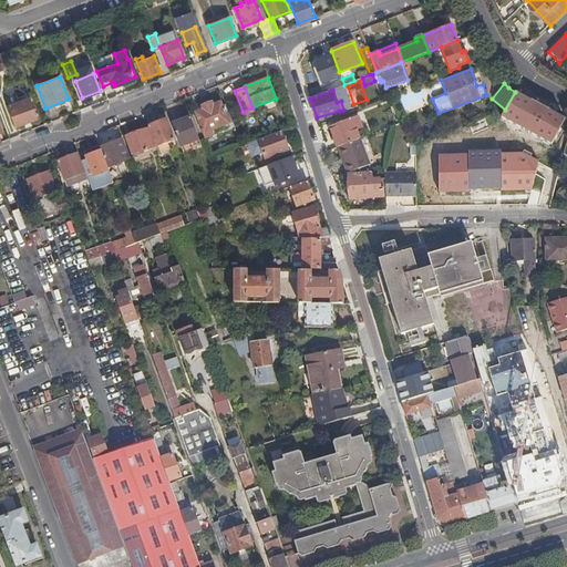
[(552,143),(566,120),(515,92),(505,110),(502,116),(552,143)]
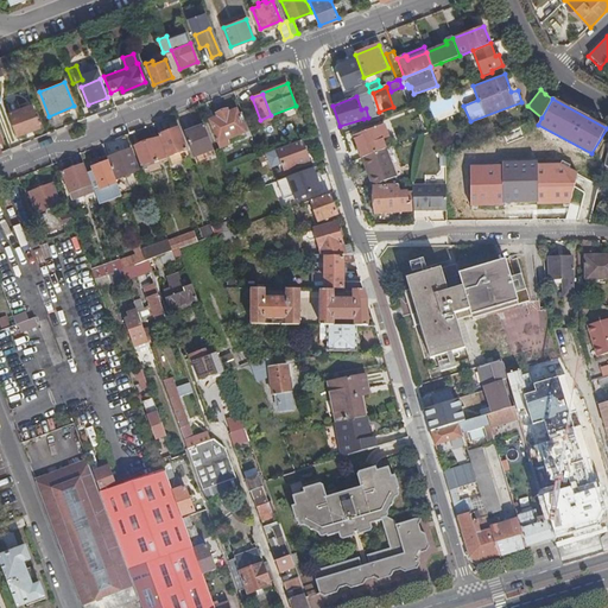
[(31,105),(10,113),(18,134),(39,126),(31,105)]
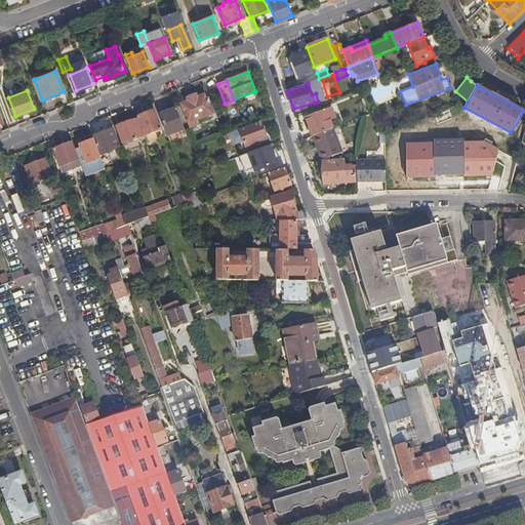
[(215,112),(209,96),(205,97),(204,94),(197,96),(196,94),(187,97),(188,101),(180,104),(190,127),(214,118),(212,113),(215,112)]
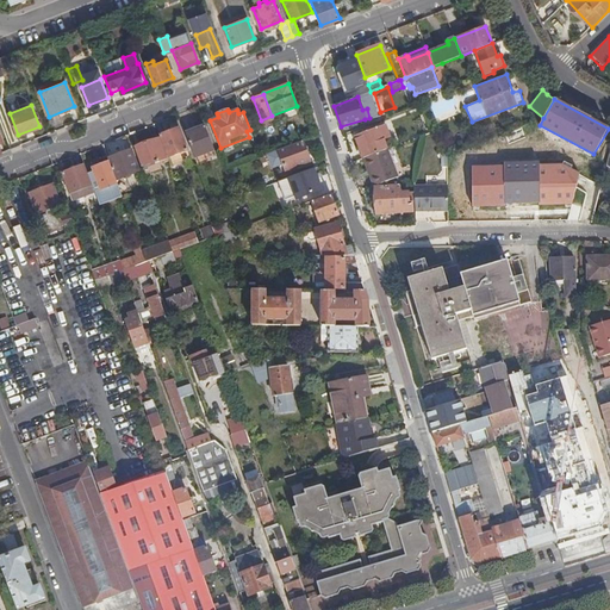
[(204,125),(185,132),(197,162),(216,155),(204,125)]
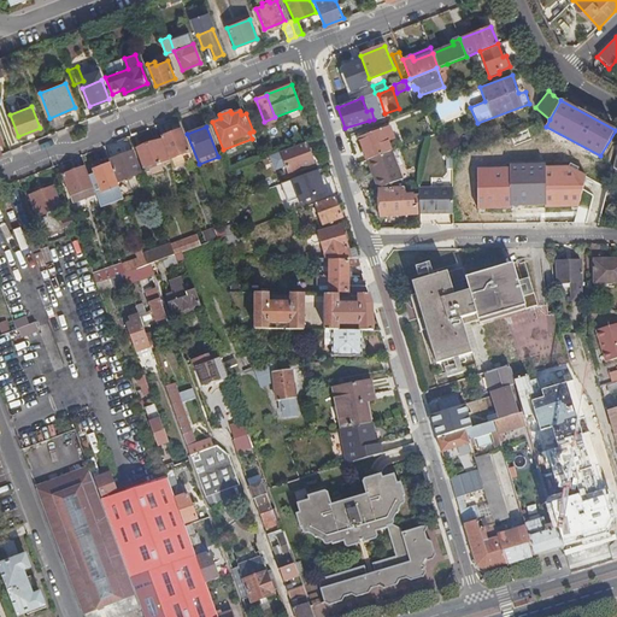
[(359,140),(368,160),(392,152),(387,141),(394,139),(389,128),(359,140)]
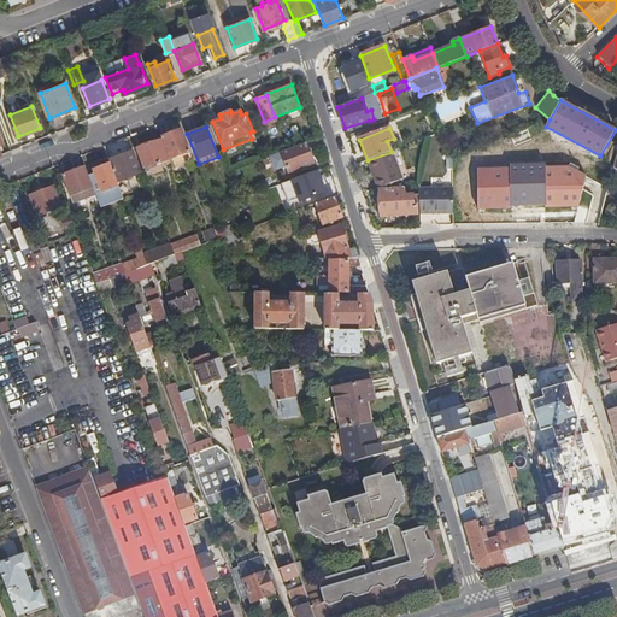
[(181,129),(162,136),(162,139),(169,159),(172,166),(183,162),(181,154),(189,151),(181,129)]
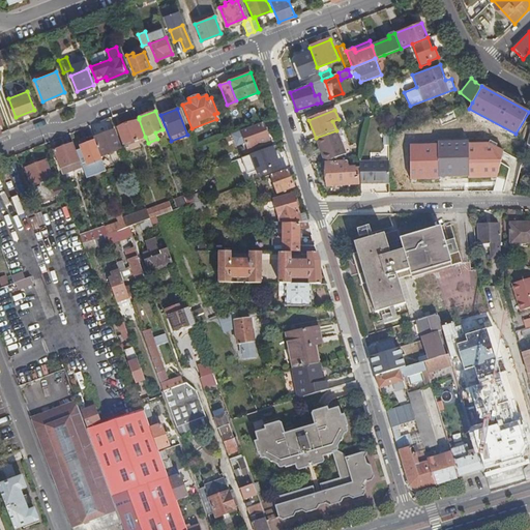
[(121,129),(117,131),(122,144),(137,139),(137,140),(145,137),(139,119),(120,126),(121,129)]
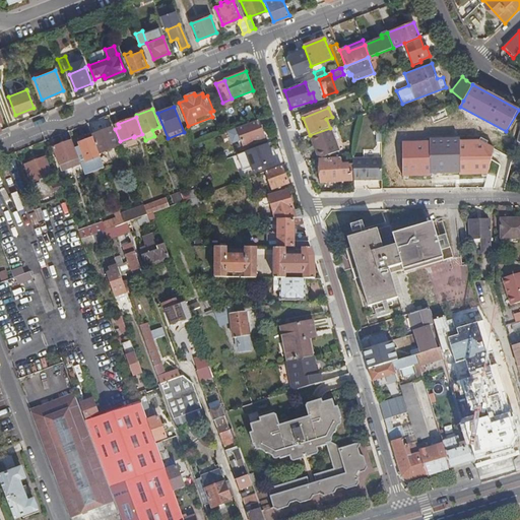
[(258,120),(228,131),(232,142),(242,138),(244,144),(264,137),(258,120)]
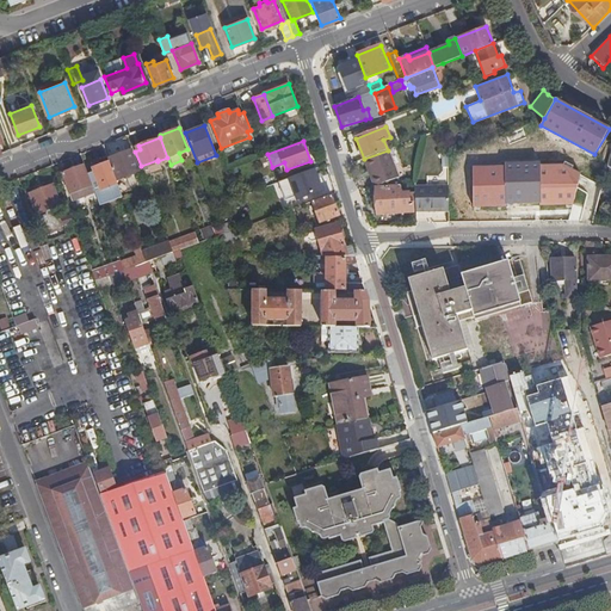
[(395,147),(393,148),(405,176),(406,174),(395,147)]
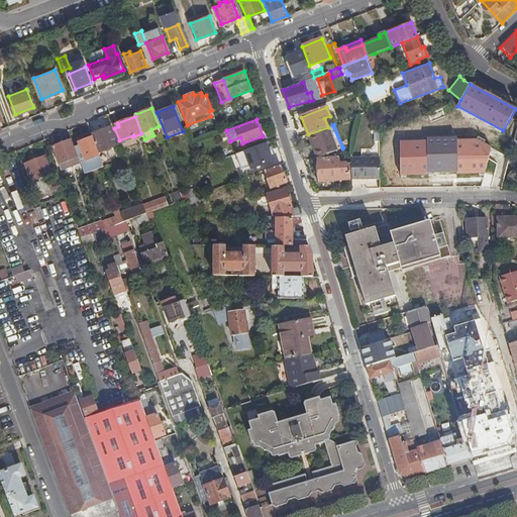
[(91,134),(92,137),(98,152),(104,150),(117,144),(111,126),(91,134)]
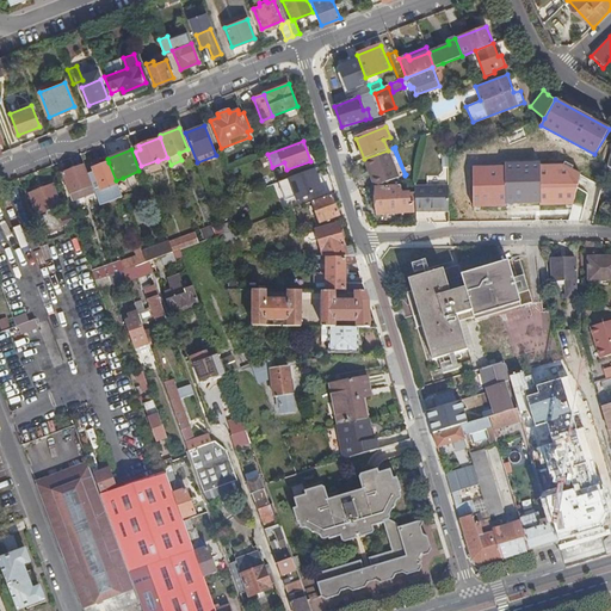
[(190,156),(187,149),(179,153),(181,160),(190,156)]
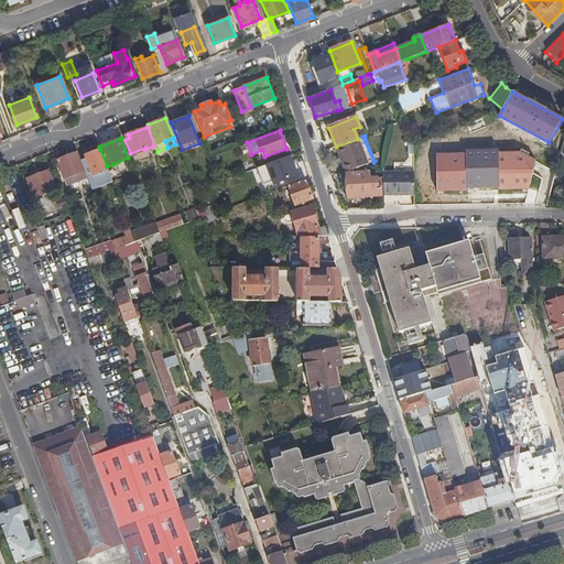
[(336,147),(335,148),(346,173),(368,164),(358,138),(358,139),(336,147)]
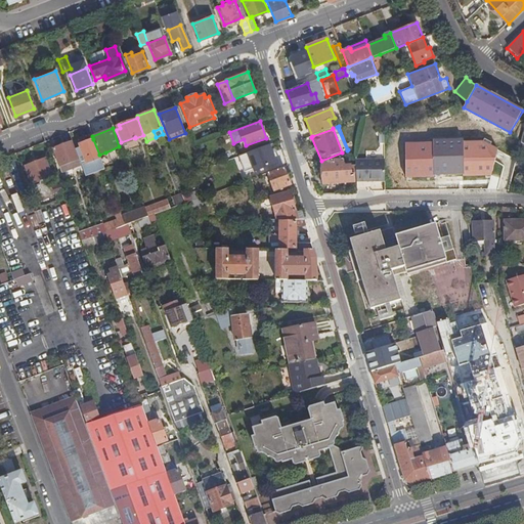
[(80,147),(76,148),(82,165),(86,176),(104,169),(100,160),(99,155),(93,139),(79,144),(80,147)]
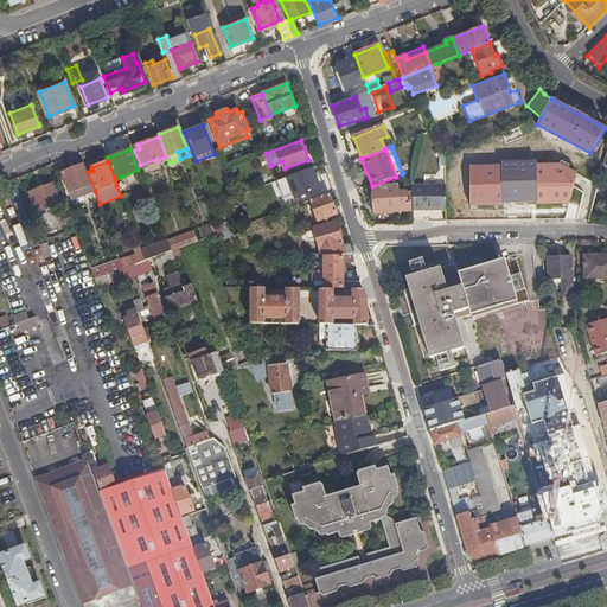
[(602,168),(604,164),(594,161),(592,177),(600,179),(602,168)]
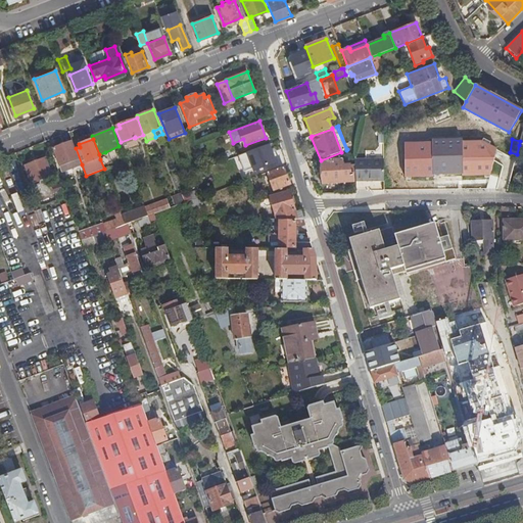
[(73,141),(52,148),(61,172),(81,164),(73,141)]
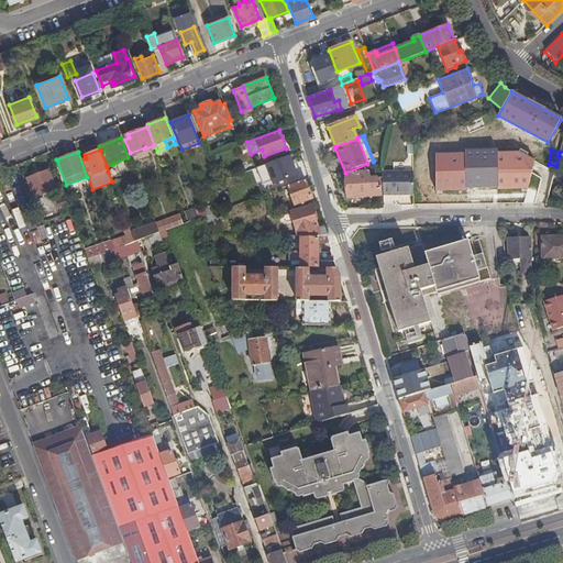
[(288,155),(267,164),(275,183),(296,174),(288,155)]
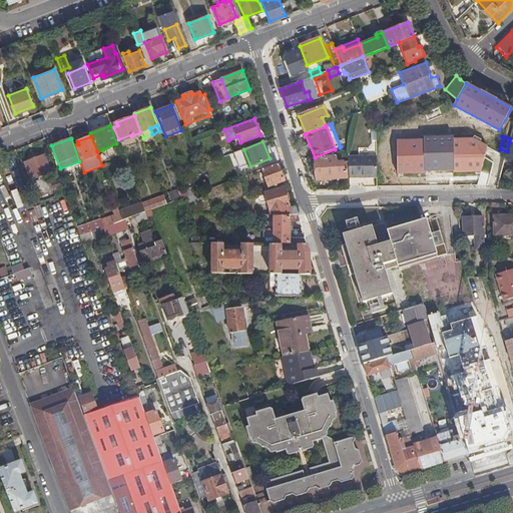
[(495,172),(501,173),(507,151),(500,149),(499,149),(496,159),(498,159),(495,172)]
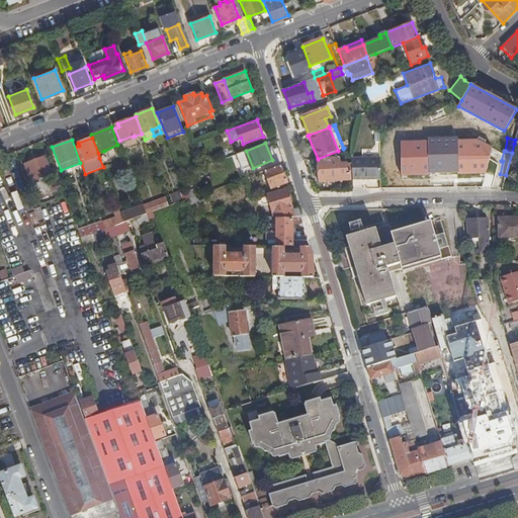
[(45,157),(24,164),(30,181),(51,173),(45,157)]
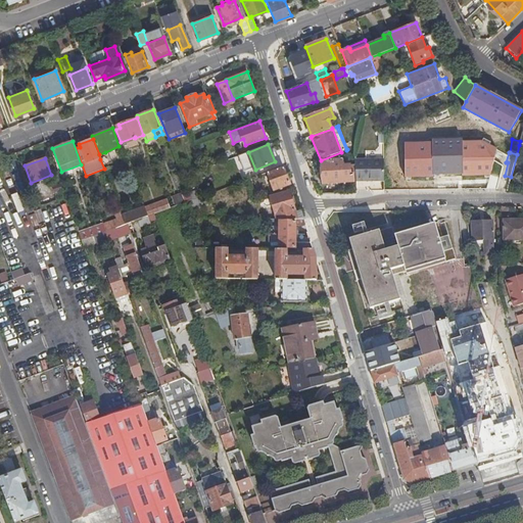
[(331,160),(322,161),(323,184),(354,182),(353,174),(355,174),(355,165),(342,167),(342,159),(333,160),(332,159),(331,159),(331,160)]
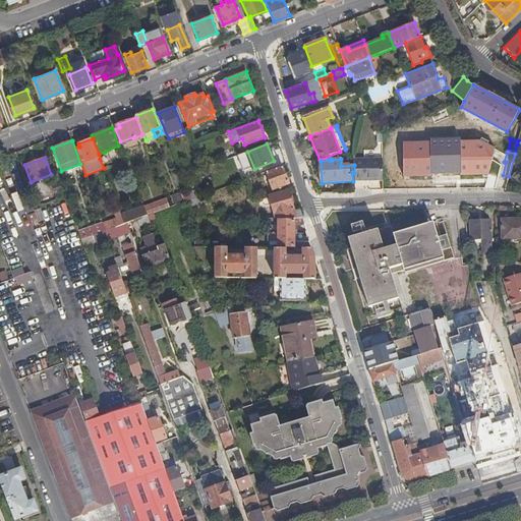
[(355,180),(384,179),(383,159),(353,160),(354,165),(354,173),(355,180)]
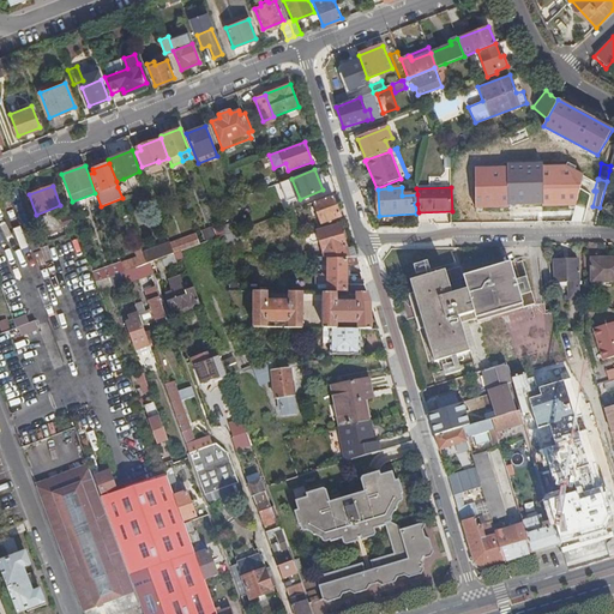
[(339,216),(332,196),(313,202),(321,222),(339,216)]
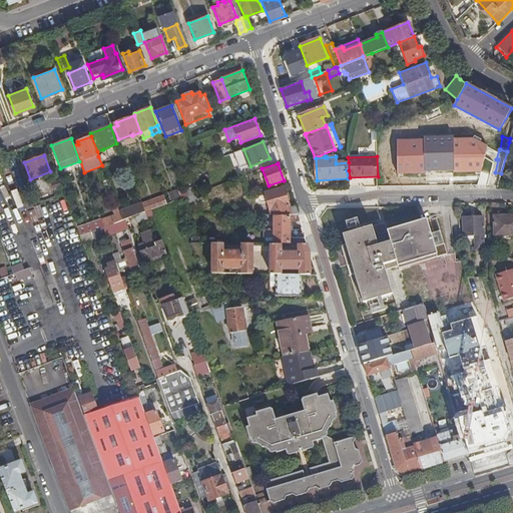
[(214,167),(201,172),(204,180),(217,175),(214,167)]
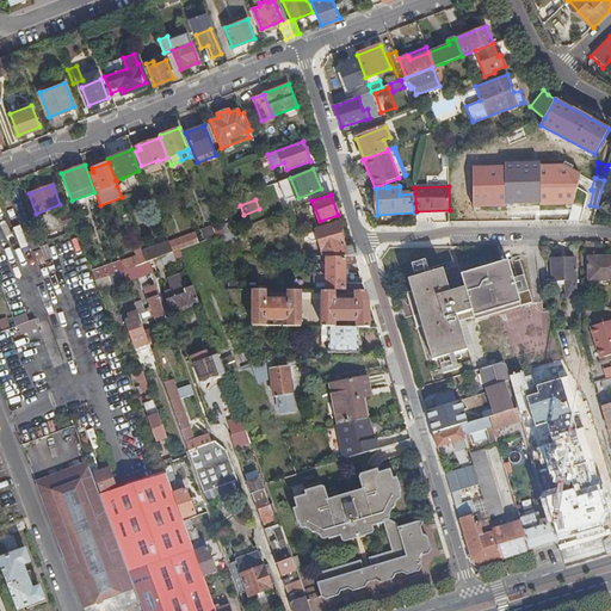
[(76,228),(71,214),(60,217),(63,224),(65,224),(67,232),(76,228)]
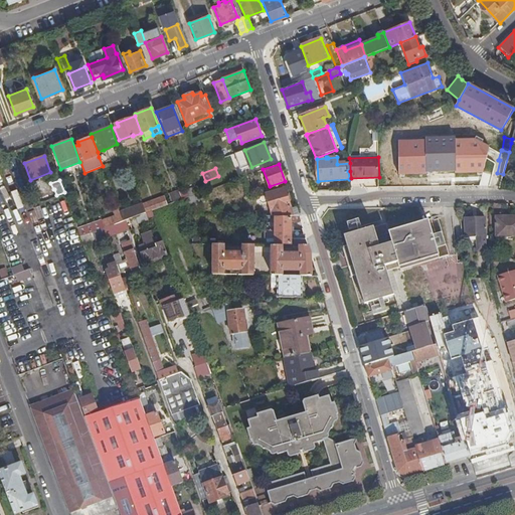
[(299,215),(297,206),(291,208),(285,188),(266,194),(273,215),(299,215)]
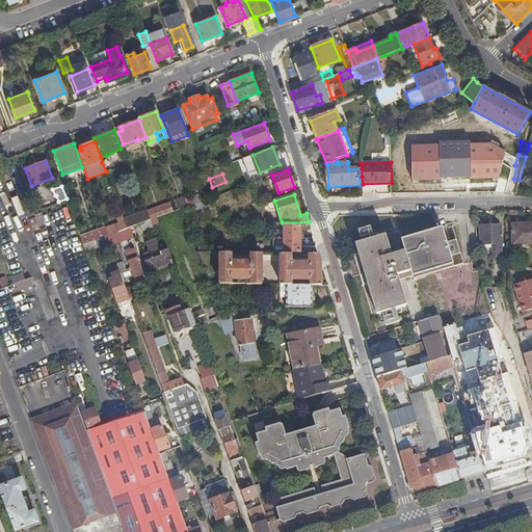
[(193,197),(171,206),(174,211),(182,208),(191,205),(195,203),(193,197)]
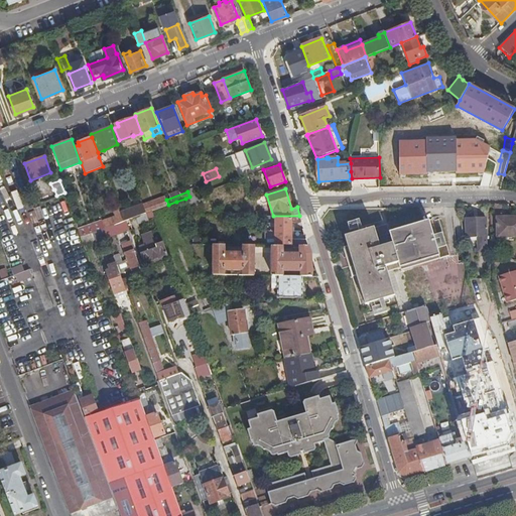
[(197,195),(189,197),(185,199),(187,204),(199,200),(197,195)]
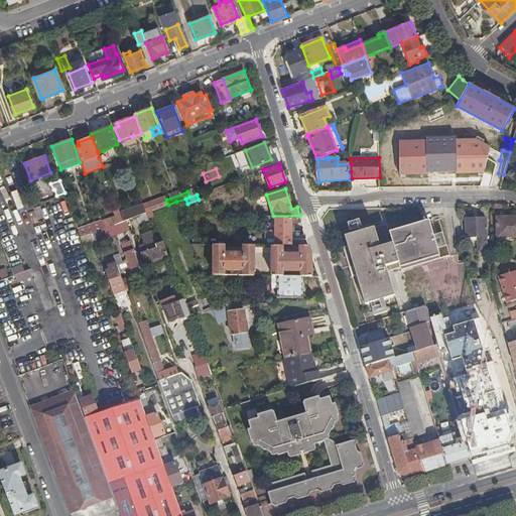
[(165,196),(142,204),(145,213),(151,211),(168,205),(166,200),(165,196)]
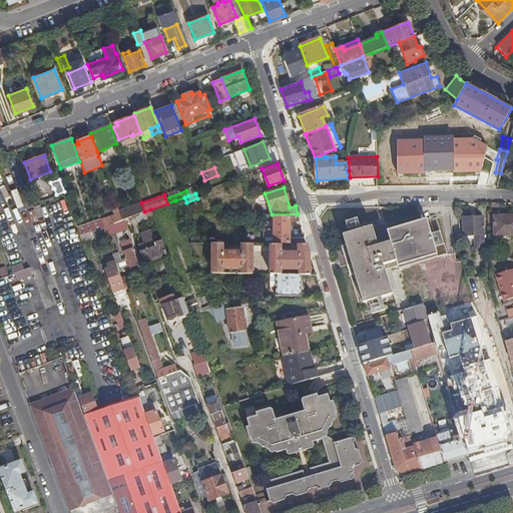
[(119,211),(122,220),(124,219),(127,218),(134,215),(144,211),(141,202),(119,211)]
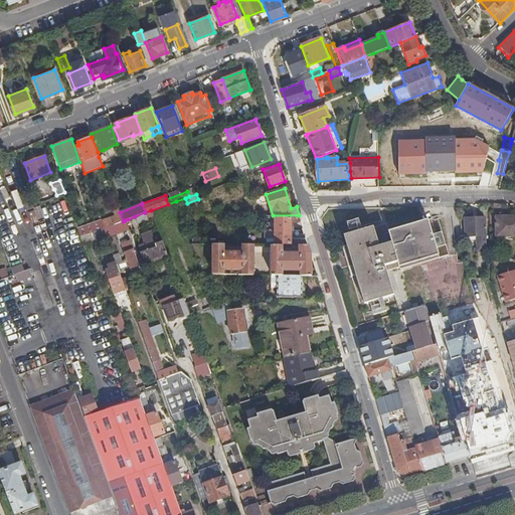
[(102,220),(102,221),(104,228),(123,221),(120,212),(118,209),(113,211),(115,216),(102,220)]
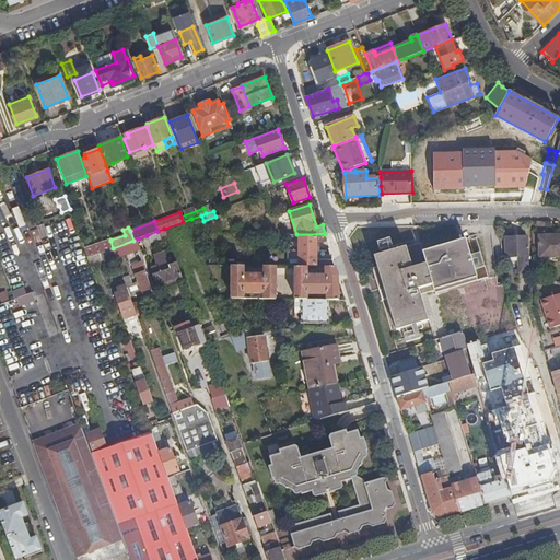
[(158,231),(147,235),(149,240),(166,234),(164,229),(158,231)]
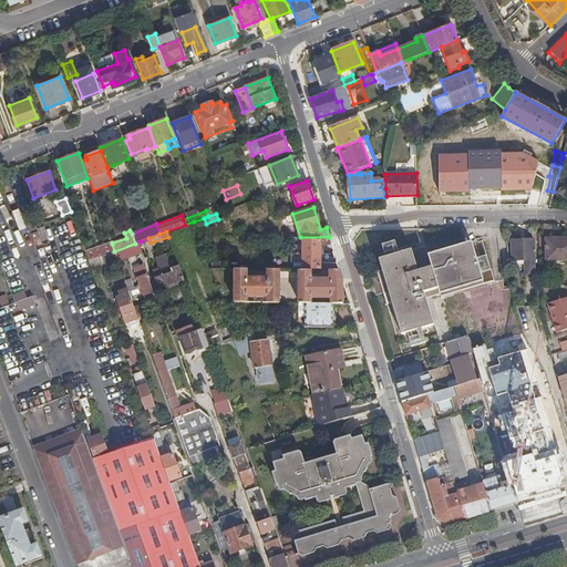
[(566,237),(546,238),(547,259),(566,259),(566,237)]
